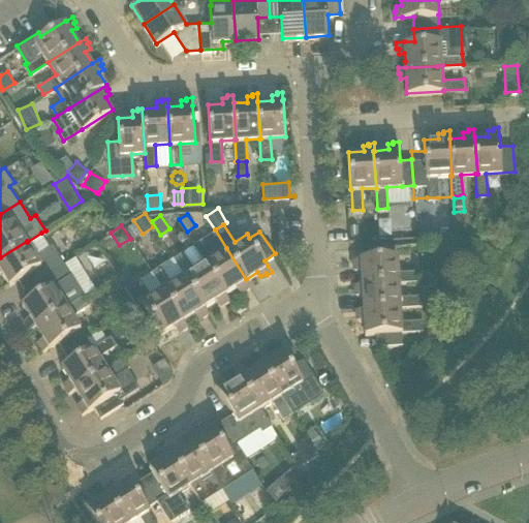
[(206,260),(225,291),(237,284),(240,289),(245,286),(246,288),(251,285),(246,279),(226,248),(215,229),(203,237),(193,243),(205,260),(206,260)]
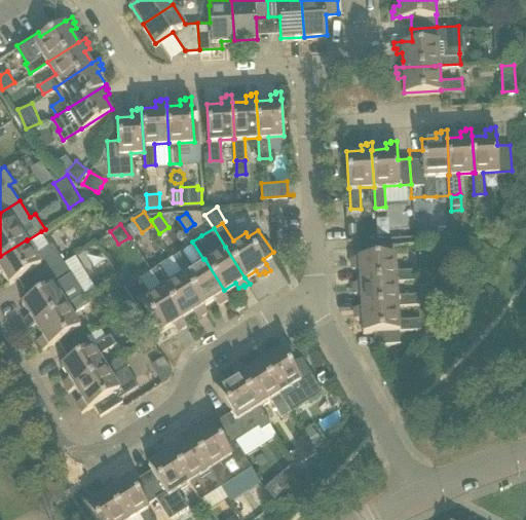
[(17,275),(24,286),(65,260),(52,240),(35,252),(27,240),(27,239),(0,256),(0,269),(2,269),(9,282),(17,275)]
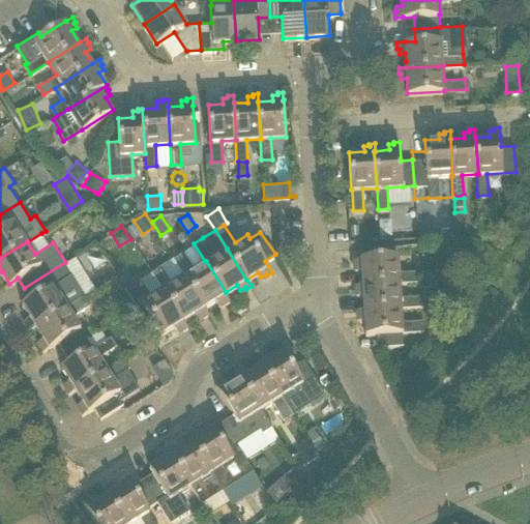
[(361,258),(353,258),(354,264),(356,264),(356,269),(361,269),(362,274),(362,283),(400,282),(420,280),(420,269),(399,270),(399,256),(387,256),(386,243),(361,245),(361,258)]
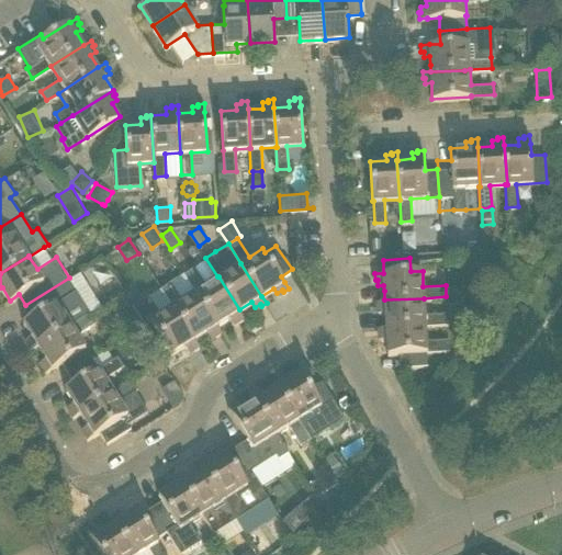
[(244,317),(239,309),(218,276),(217,276),(205,284),(193,265),(183,272),(195,291),(217,324),(229,316),(233,321),(237,318),(239,320),(244,317)]
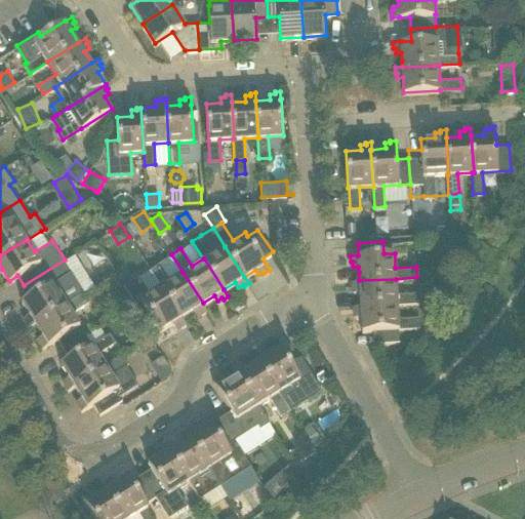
[(84,290),(71,270),(65,260),(24,285),(31,295),(22,301),(30,313),(25,316),(28,320),(26,322),(29,326),(36,322),(67,303),(67,302),(84,290)]
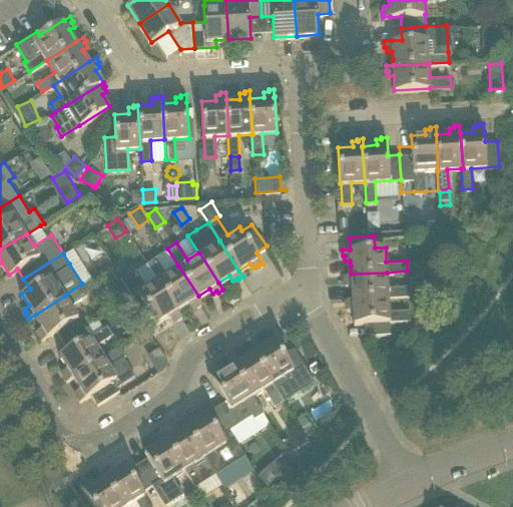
[(158,278),(177,309),(189,302),(192,306),(196,304),(197,305),(202,303),(198,296),(178,266),(167,273),(156,256),(147,261),(147,262),(158,279),(158,278)]
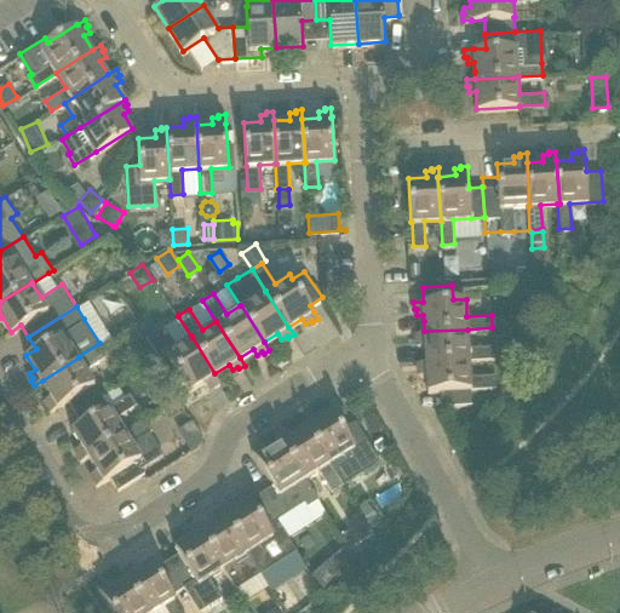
[(154,331),(147,336),(160,357),(167,354),(176,368),(189,389),(204,381),(207,385),(213,382),(214,384),(219,381),(214,373),(191,336),(191,337),(178,316),(165,325),(164,325),(154,331)]
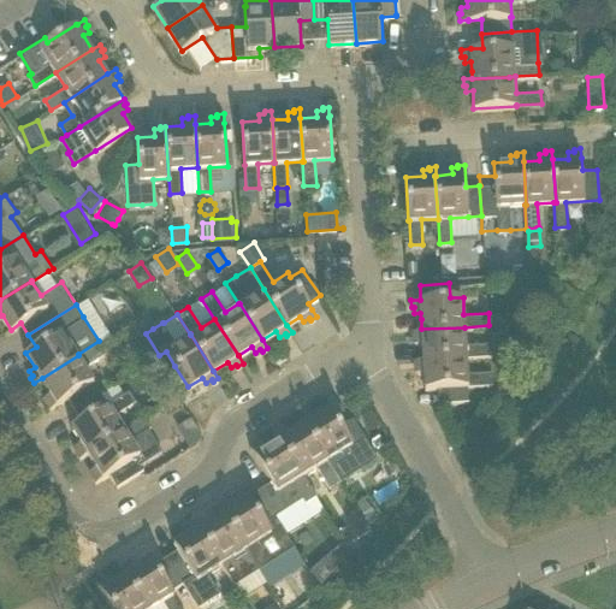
[(421,329),(413,329),(413,336),(415,336),(416,342),(422,342),(424,354),(424,358),(466,356),(491,354),(497,354),(497,342),(490,343),(490,342),(466,343),(465,327),(421,329)]
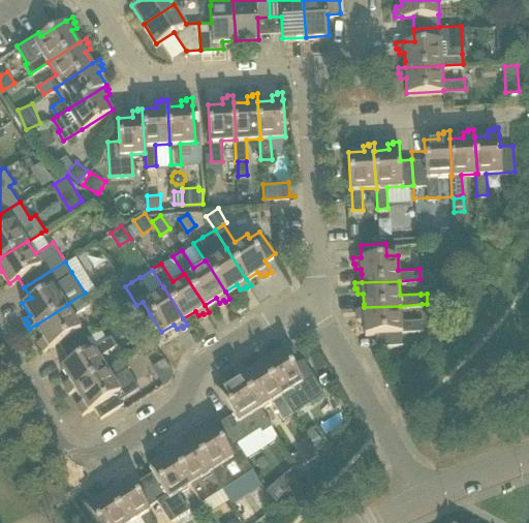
[(64,350),(87,335),(72,313),(90,302),(85,293),(67,304),(67,305),(36,325),(42,336),(38,339),(41,344),(39,345),(42,349),(49,345),(50,346),(57,340),(64,350)]
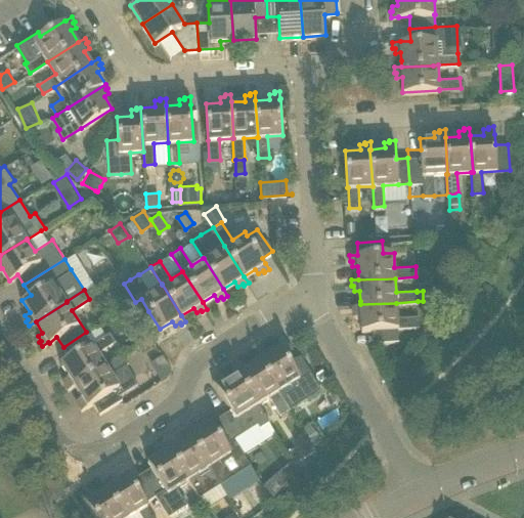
[(353,304),(353,310),(355,310),(355,315),(360,315),(361,330),(373,329),(373,341),(398,340),(398,328),(419,326),(419,315),(397,316),(396,303),(360,304),(353,304)]
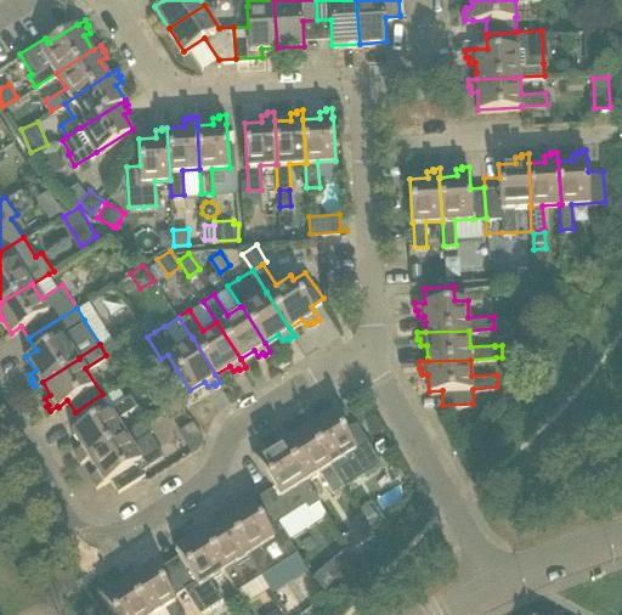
[(131,395),(126,398),(109,407),(102,395),(102,394),(75,412),(83,423),(73,430),(82,445),(77,449),(79,453),(78,455),(82,461),(89,456),(125,433),(125,432),(117,417),(137,405),(131,395)]
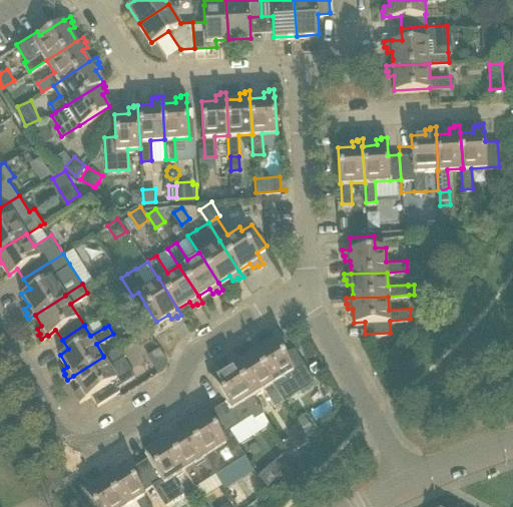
[(253,343),(249,345),(252,352),(273,382),(283,399),(315,380),(301,358),(295,348),(285,355),(283,352),(275,339),(263,346),(260,342),(254,344),(253,343)]
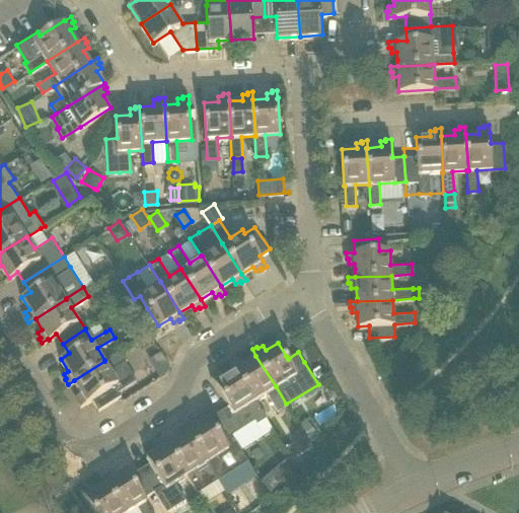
[(136,379),(124,360),(128,358),(122,349),(104,360),(104,361),(74,380),(81,391),(76,394),(79,399),(78,400),(80,405),(87,400),(87,401),(92,398),(98,409),(121,394),(119,389),(136,379)]
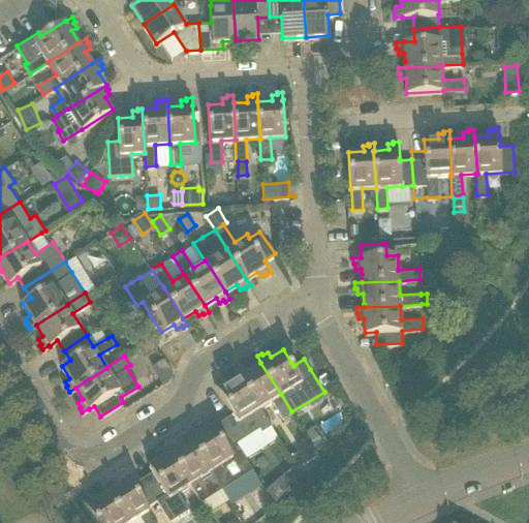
[(281,394),(260,363),(249,370),(246,365),(242,368),(241,367),(236,369),(240,376),(259,407),(272,400),(283,418),(291,411),(281,394)]
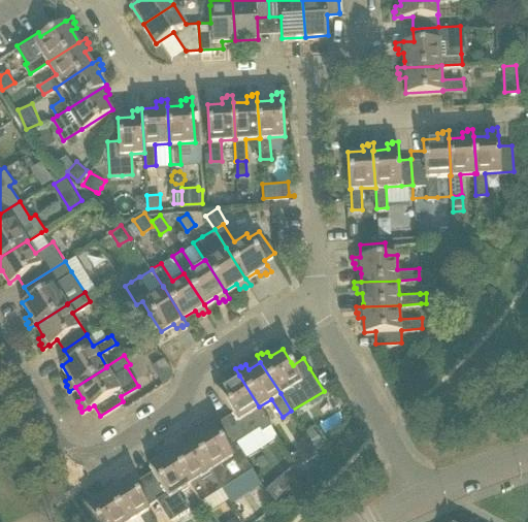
[(237,441),(248,433),(259,426),(261,430),(270,424),(259,406),(239,376),(228,383),(225,378),(220,381),(219,379),(215,382),(219,388),(219,389),(232,412),(223,418),(237,441)]
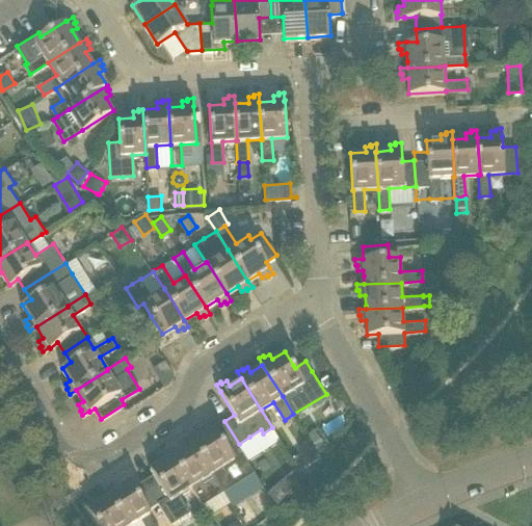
[(223,490),(255,471),(239,444),(224,421),(214,427),(210,421),(206,424),(207,425),(202,428),(205,434),(193,441),(213,472),(223,490)]
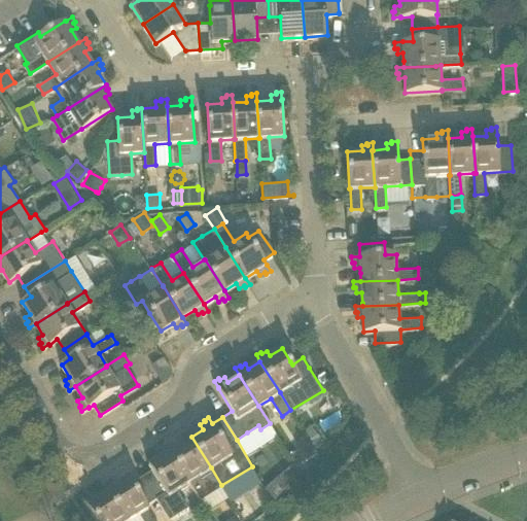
[(314,420),(304,427),(306,430),(315,444),(325,438),(314,420)]
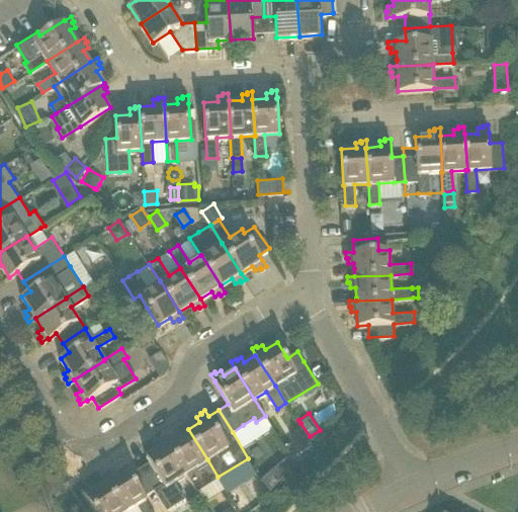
[(178,435),(167,442),(186,474),(197,491),(205,485),(218,477),(207,459),(188,429),(184,423),(179,425),(180,427),(176,430),(178,435)]
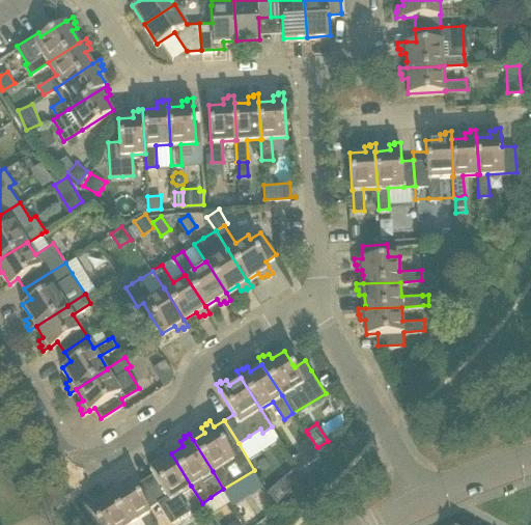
[(178,493),(180,492),(191,486),(171,453),(167,446),(163,449),(164,451),(159,454),(162,460),(149,467),(152,472),(143,478),(158,501),(171,523),(190,510),(178,493)]
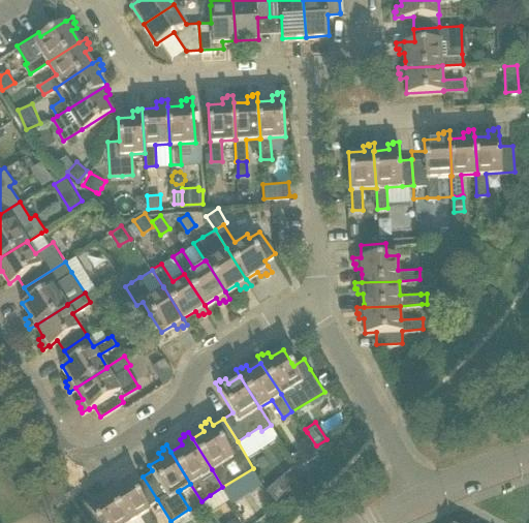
[(308,459),(301,448),(289,455),(298,466),(308,459)]
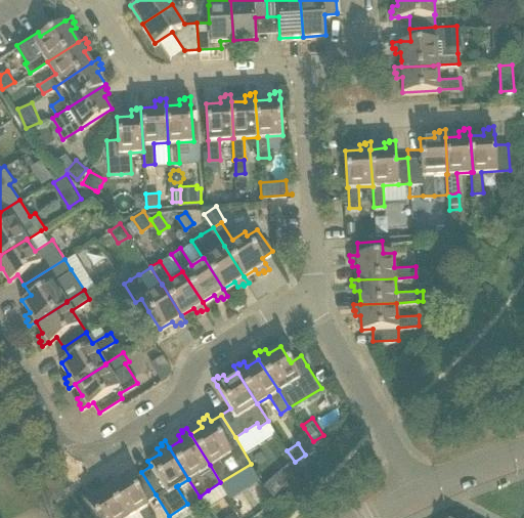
[(156,494),(141,472),(131,478),(128,473),(116,481),(113,476),(108,479),(107,477),(102,480),(106,486),(126,517),(155,517),(147,505),(145,501),(156,494)]
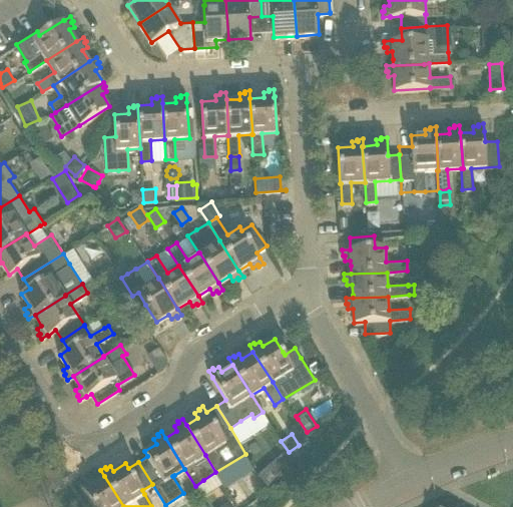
[(83,490),(94,506),(123,506),(104,476),(93,484),(90,479),(85,482),(84,480),(80,483),(84,489),(83,490)]
